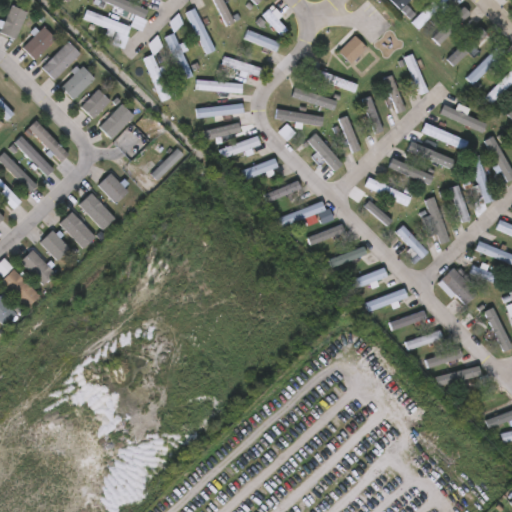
[(124,0),(147,10),(143,20),(128,13),(126,18),(120,15),(122,11),(100,1),(100,0),(124,0)]
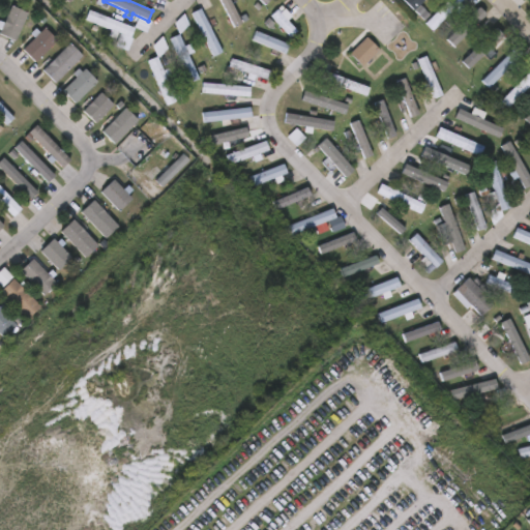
[(424,0),(419,5),(430,16),(424,21),(403,0),(424,0)]
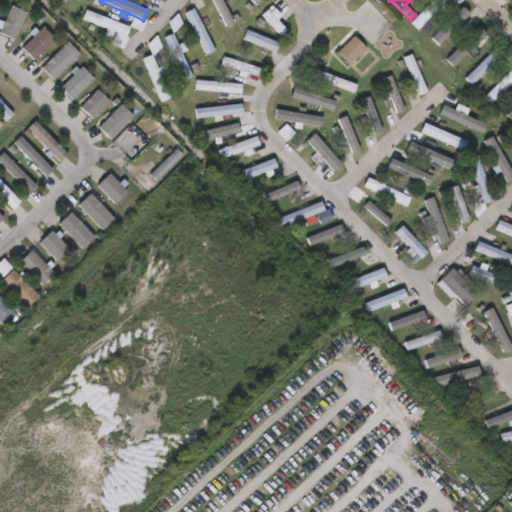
[(449,0),(419,30),(412,22),(435,0),(449,0)]
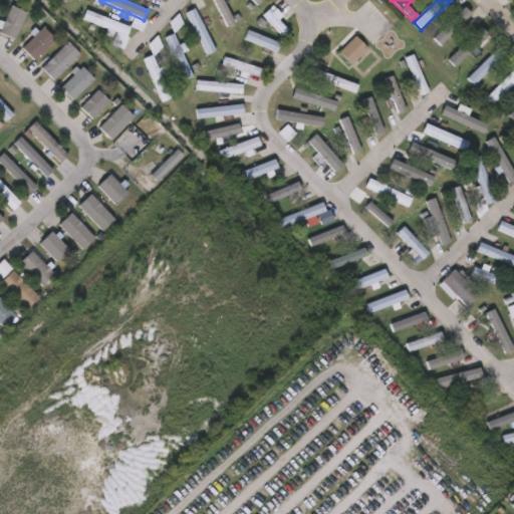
[(25,13),(13,40),(0,33),(0,28),(10,6),(25,13)]
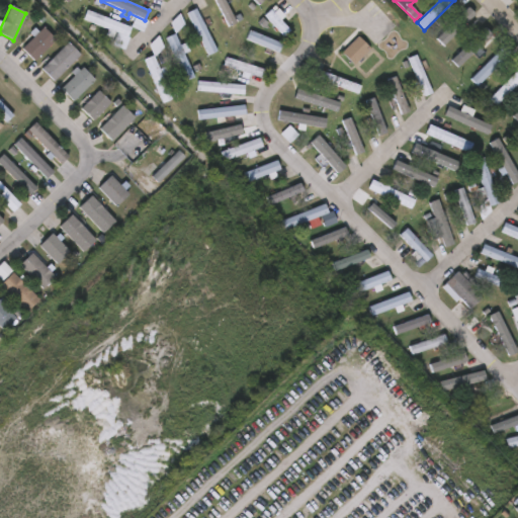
[(216,52),(207,56),(186,12),(195,8),(216,52)]
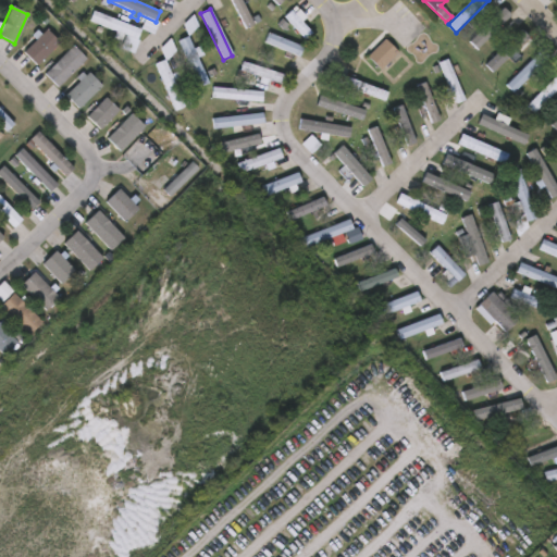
[(135,51),(133,54),(119,48),(121,42),(113,39),(115,32),(88,21),(93,11),(140,31),(137,40),(138,40),(135,51)]
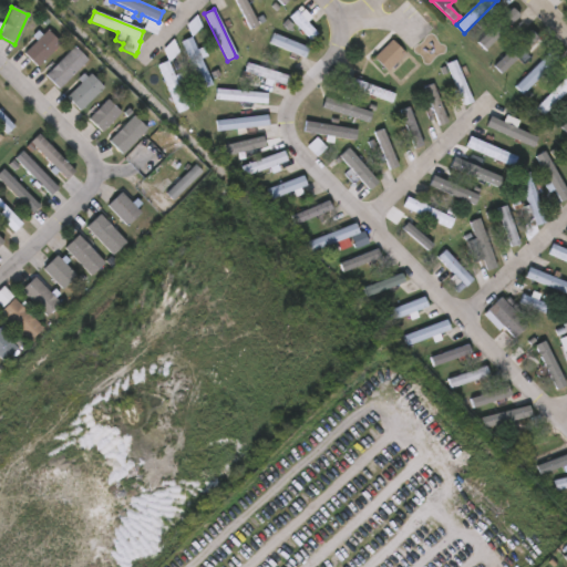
[(318,34),(297,13),(290,20),(311,41),(318,34)]
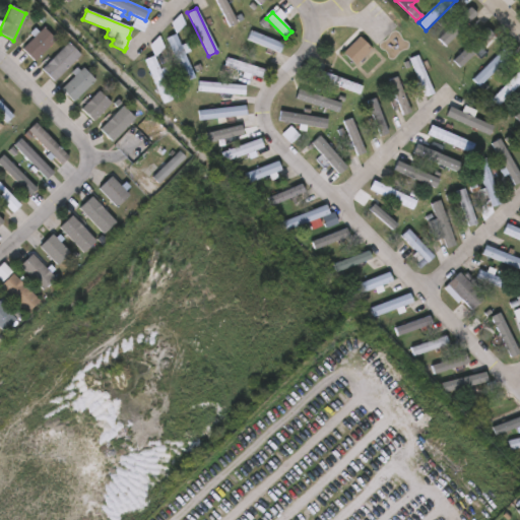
[(55,40),(34,61),(21,49),(43,27),(55,40)]
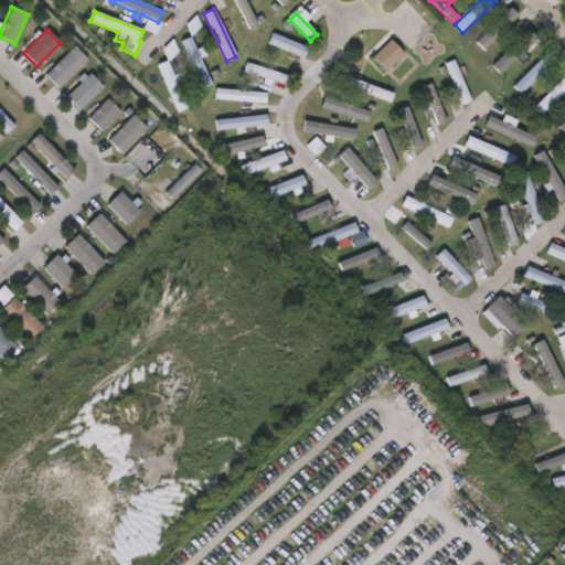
[(522,66),(516,72),(511,66),(504,72),(498,65),(534,30),(541,36),(516,61),(522,66)]
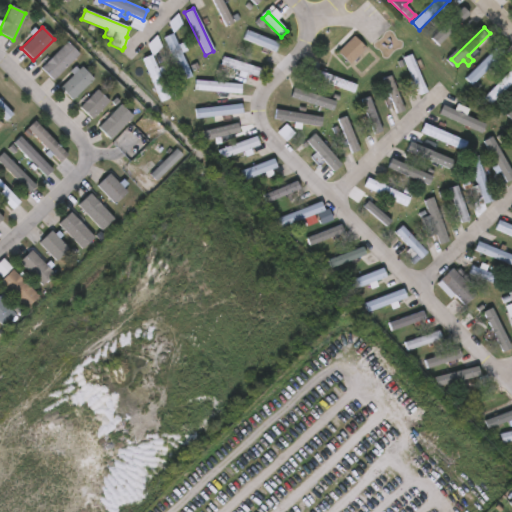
[(276,52),(242,39),(246,30),(279,44),(276,52)]
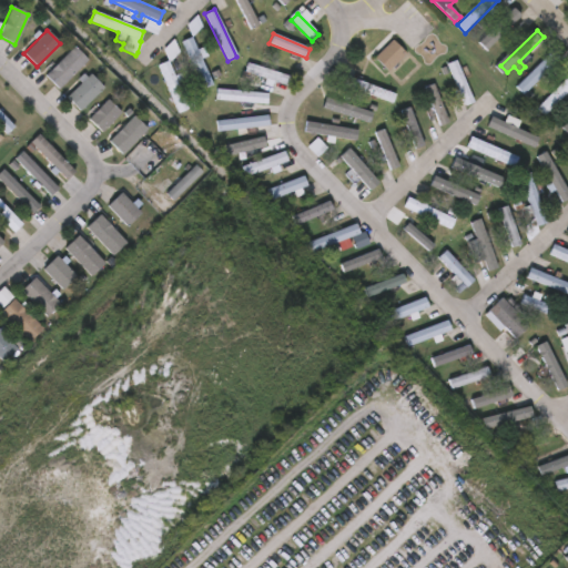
[(191,37),(196,49),(203,47),(206,57),(201,59),(212,85),(202,90),(181,41),(191,37)]
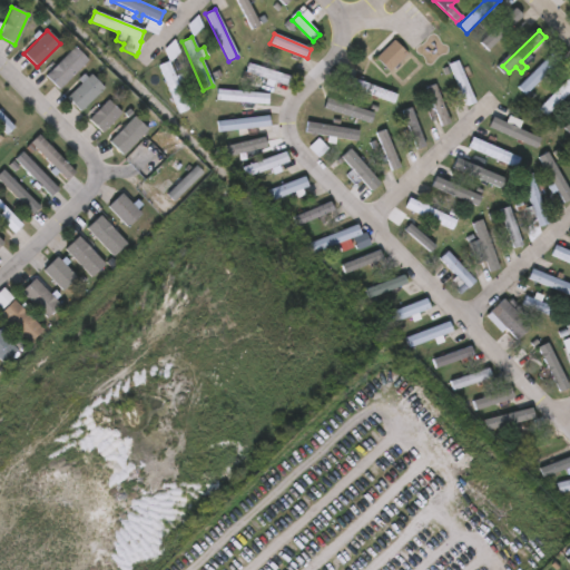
[(169,64),(175,76),(182,74),(185,81),(178,85),(189,110),(178,115),(158,66),(168,61),(164,50),(175,39),(179,52),(169,64)]
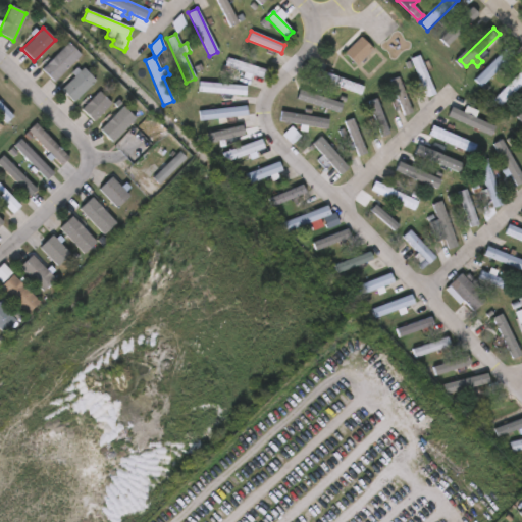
[(374,49),(358,66),(346,53),(362,37),(374,49)]
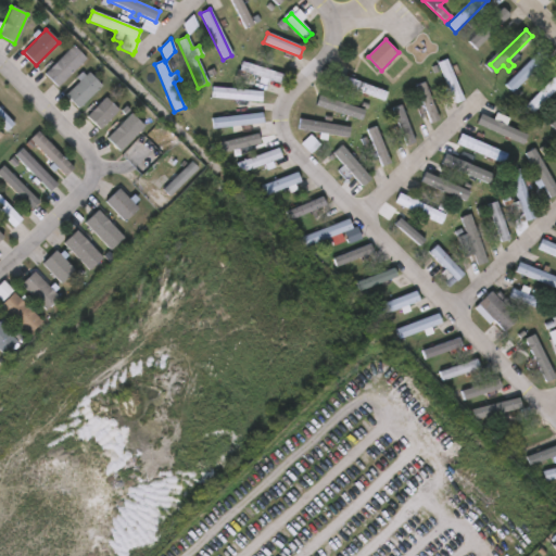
[(85,60),(57,88),(42,74),(71,46),(85,60)]
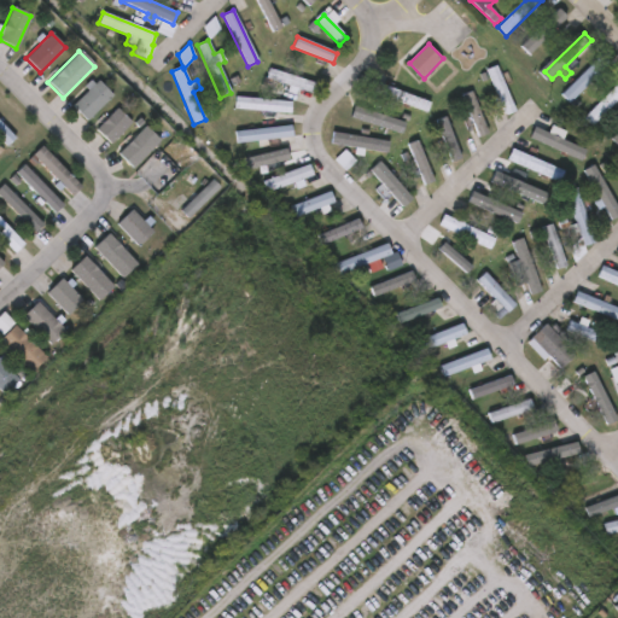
[(563,97),(571,105),(611,65),(601,57),(563,97)]
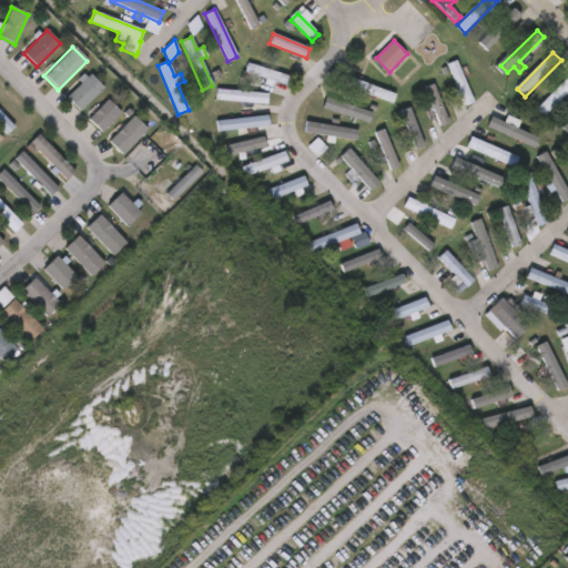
[(458,61),(476,103),(467,107),(464,98),(457,100),(454,92),(460,90),(449,64),(458,61)]
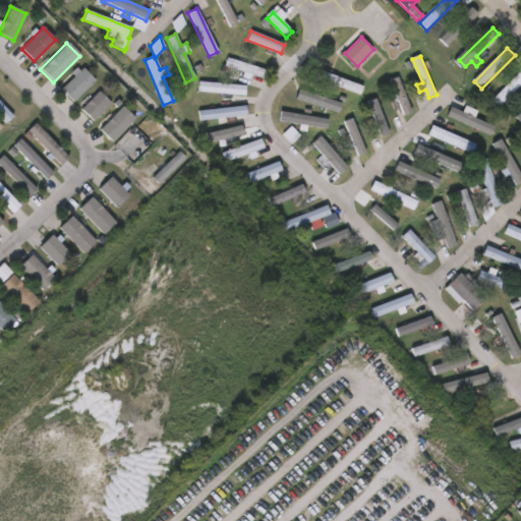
[(267,70),(264,78),(250,74),(249,79),(241,77),(243,71),(224,65),(226,57),(267,70)]
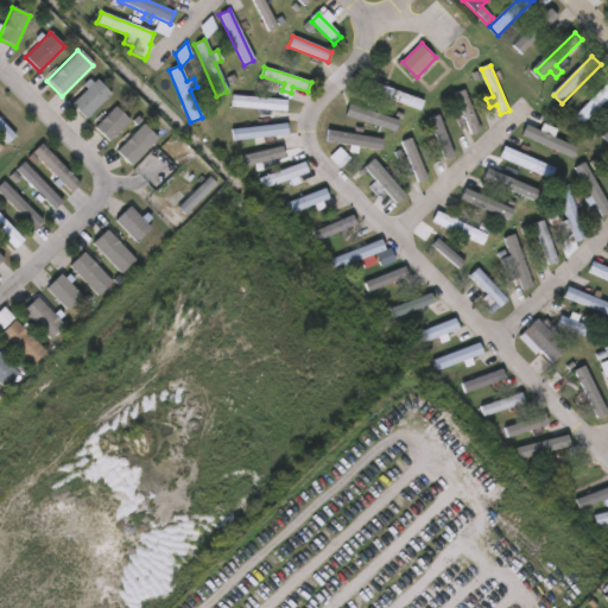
[(109,94),(83,118),(70,103),(95,80),(109,94)]
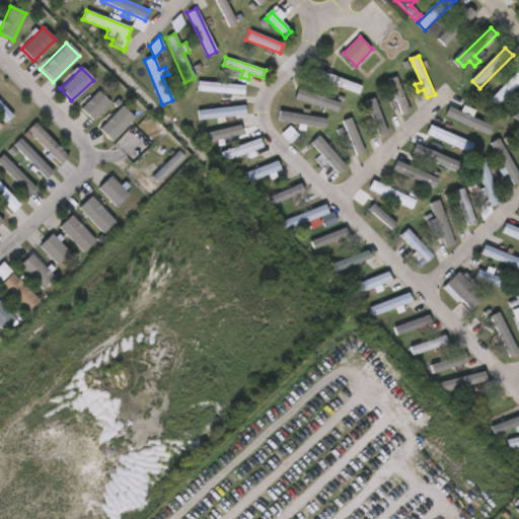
[(363,87),(360,95),(314,78),(318,70),(363,87)]
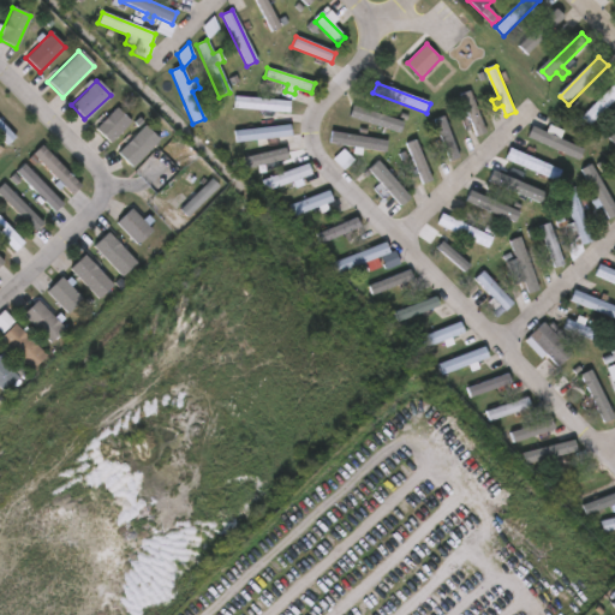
[(614,100),(590,126),(581,118),(614,84),(614,100)]
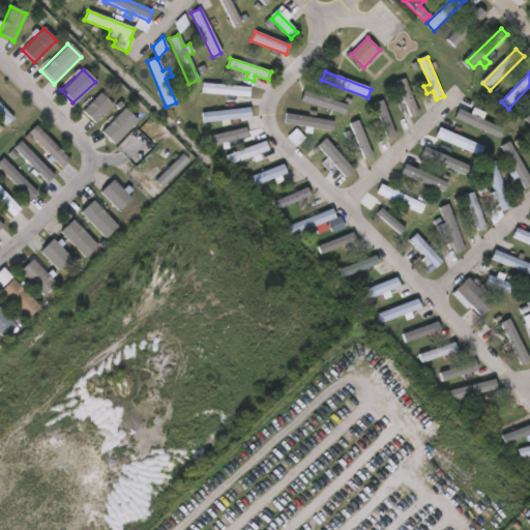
[(248,97),(200,93),(201,83),(249,87),(248,97)]
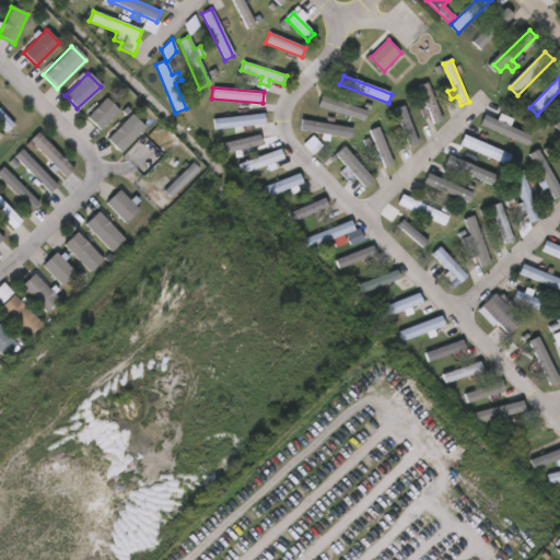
[(341,96),(338,103),(362,114),(357,124),(347,118),(345,123),(340,120),(342,116),(319,105),(324,96),(330,98),(334,93),(341,96)]
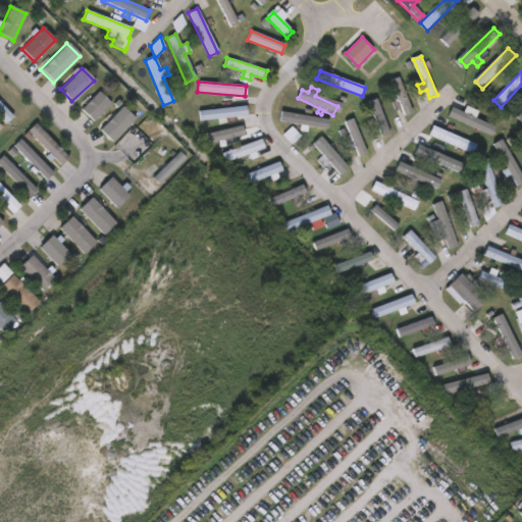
[(111,104),(93,122),(81,109),(98,91),(111,104)]
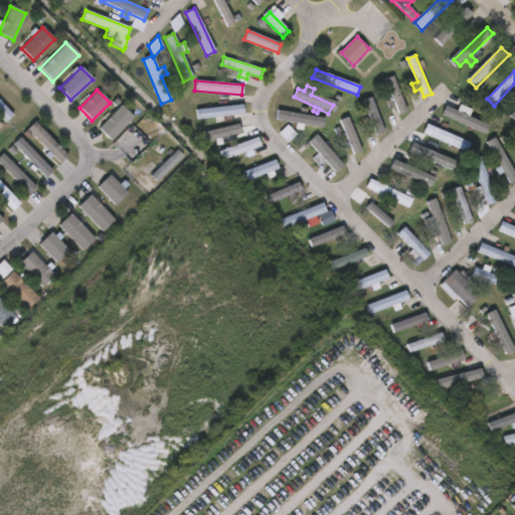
[(0,102),(13,116),(5,122),(0,116),(0,102)]
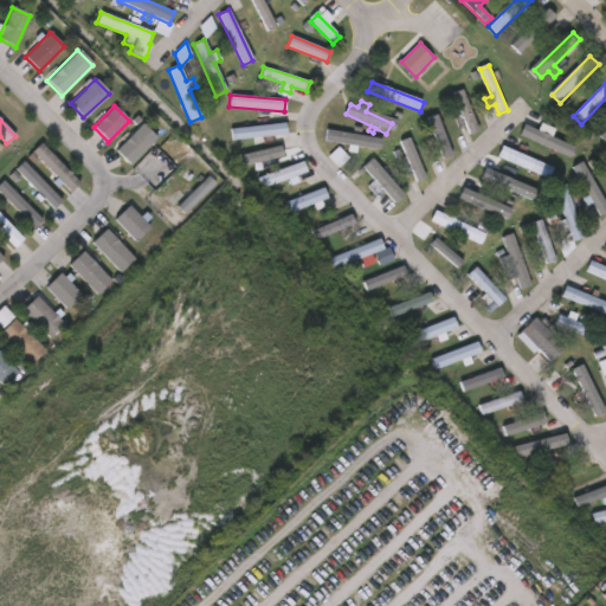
[(263,137),(232,141),(231,129),(285,123),(288,135),(263,137)]
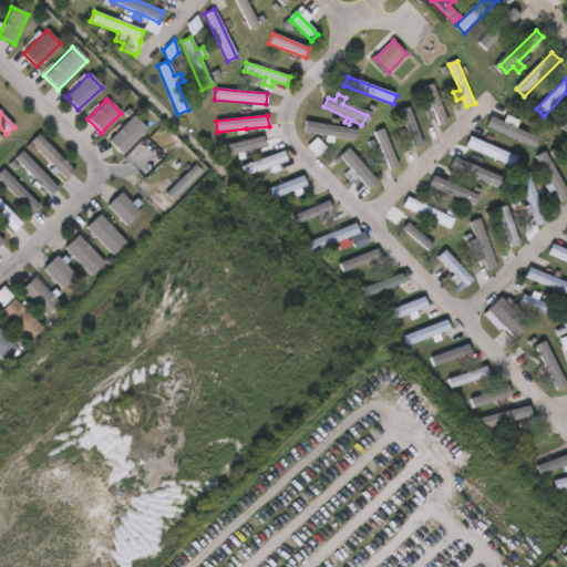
[(130,120),(133,123),(134,122),(144,131),(122,154),(109,141),(130,120)]
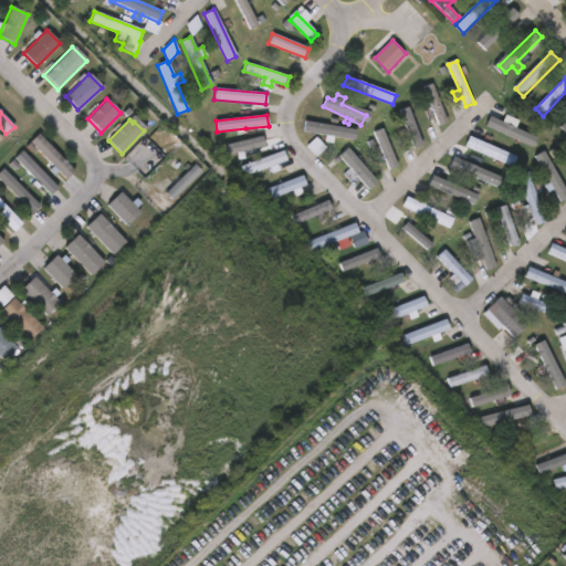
[(358,130),(356,142),(335,138),(334,145),(325,143),(326,136),(305,133),(307,122),(358,130)]
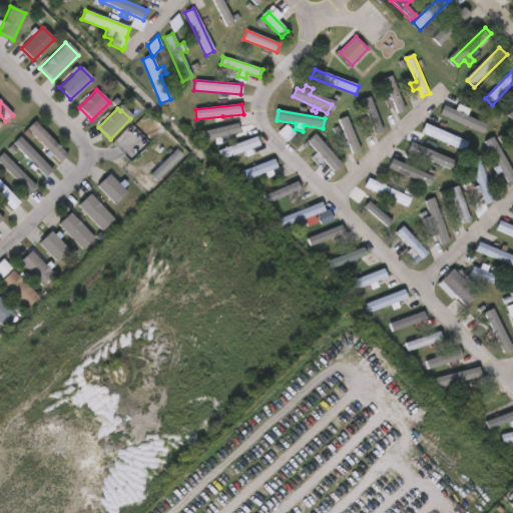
[(355,158),(338,115),(346,112),(362,156),(355,158)]
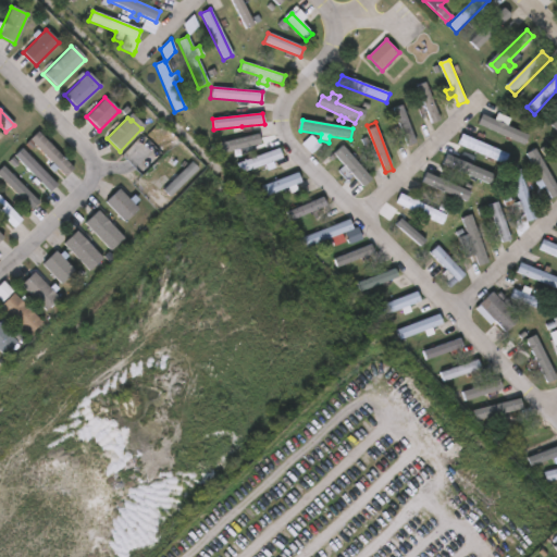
[(72,169),(63,176),(28,140),(36,132),(72,169)]
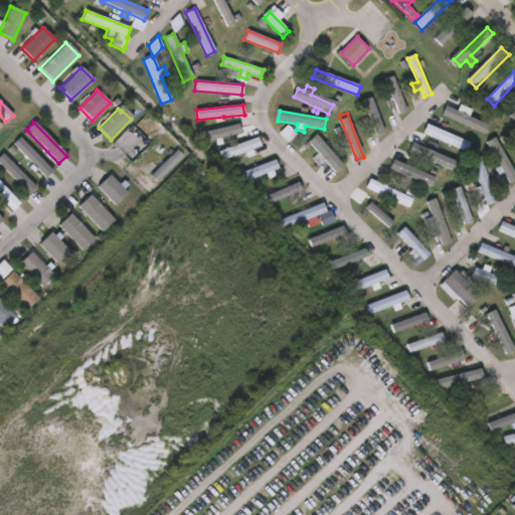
[(229,135),(230,140),(221,142),(220,136),(200,139),(198,130),(232,124),(234,134),(229,135)]
